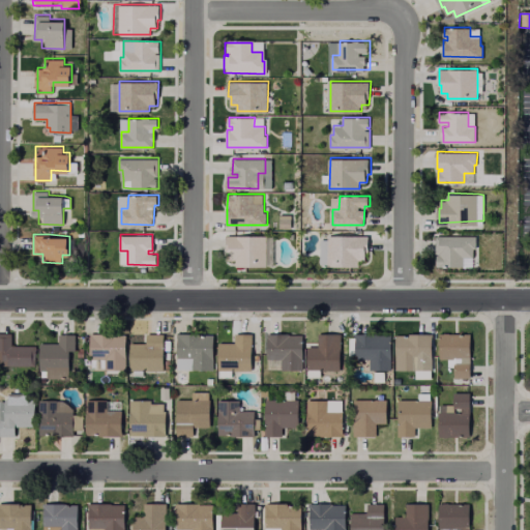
[(370,234),(370,249),(367,249),(367,259),(360,259),(360,264),(329,264),(329,234),(370,234)]
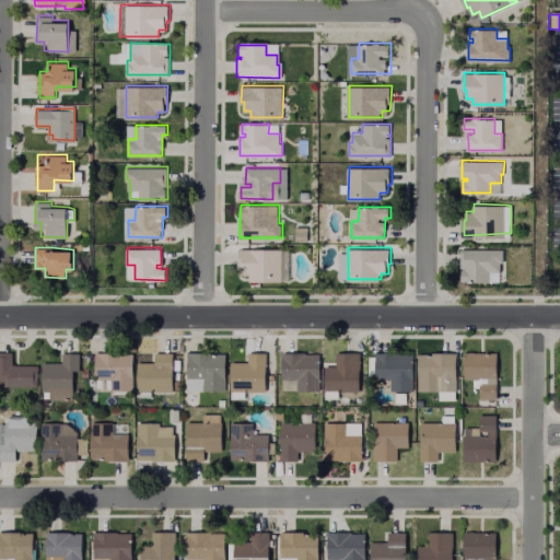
[(290,249),(289,279),(249,279),(249,273),(243,273),(243,264),(241,264),(241,248),(282,248),(290,249)]
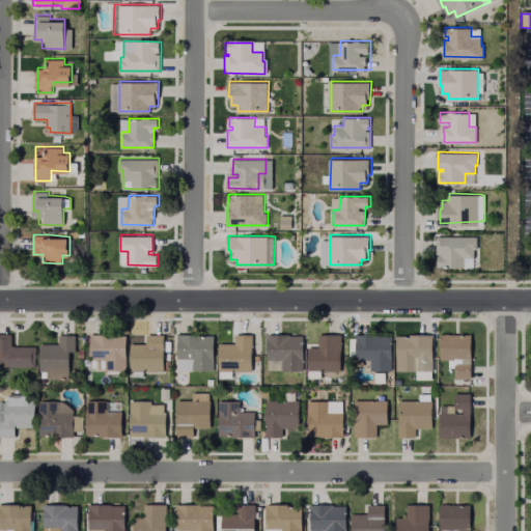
[(474,239),(474,250),(472,250),(472,259),(462,259),(462,269),(435,269),(435,257),(438,257),(438,255),(434,255),(434,238),(474,239)]
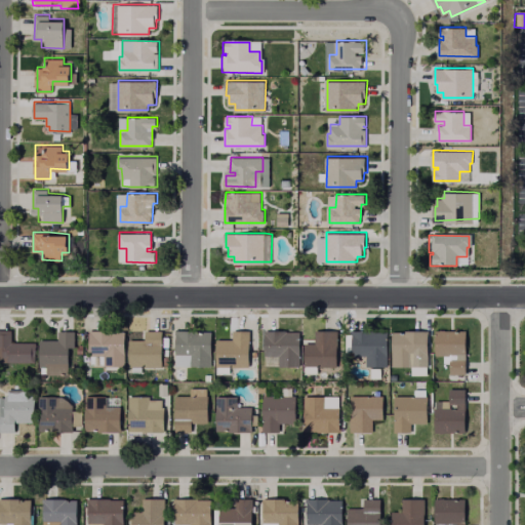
[(35,341),(34,362),(0,361),(0,330),(12,330),(12,341),(35,341)]
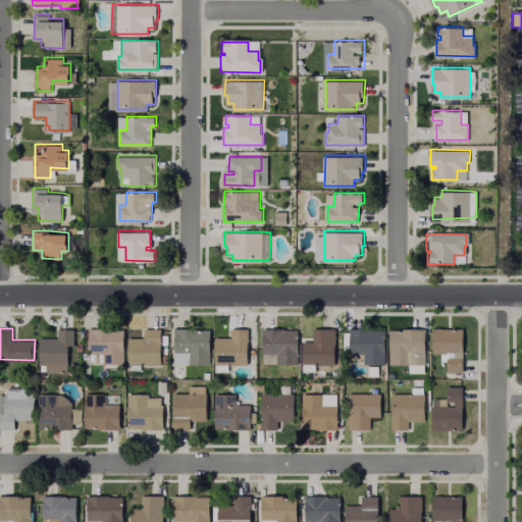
[(74,328),(74,344),(69,344),(69,371),(47,371),(47,362),(41,362),(41,337),(58,337),(58,328),(74,328)]
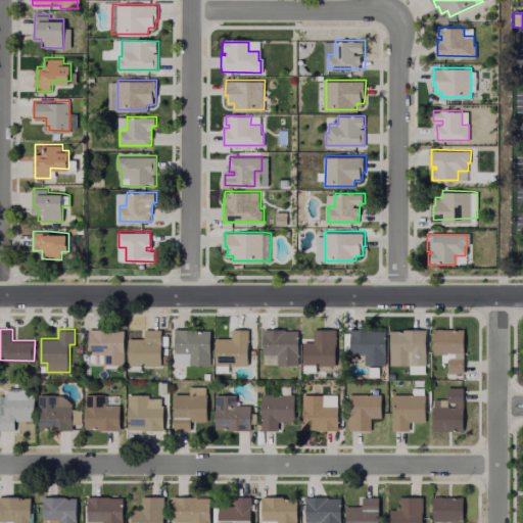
[(126,329),(125,365),(104,365),(104,362),(91,362),(92,353),(90,329),(126,329)]
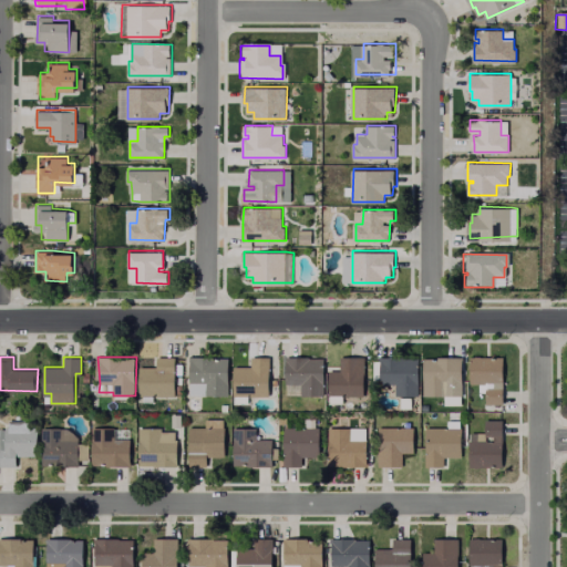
[(175,357),(175,395),(140,395),(140,367),(157,367),(157,357),(175,357)]
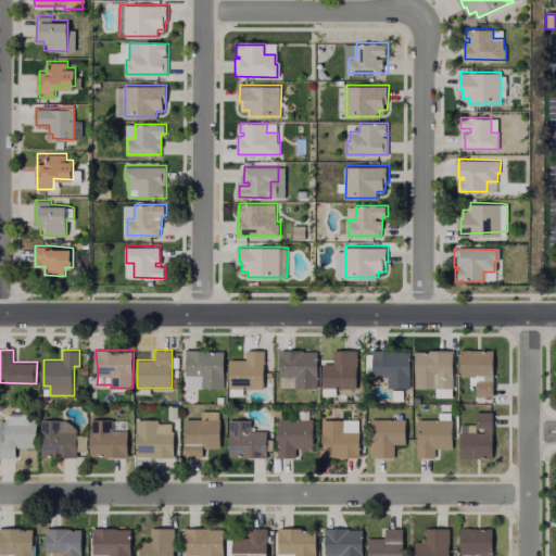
[(224,351),(224,387),(188,387),(188,350),(224,351)]
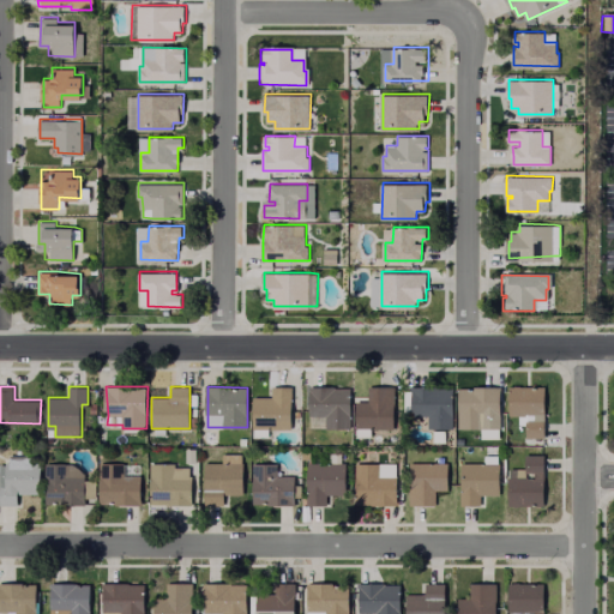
[(293,386),(293,428),(274,428),(274,437),(254,435),(256,397),(272,397),(272,386),(293,386)]
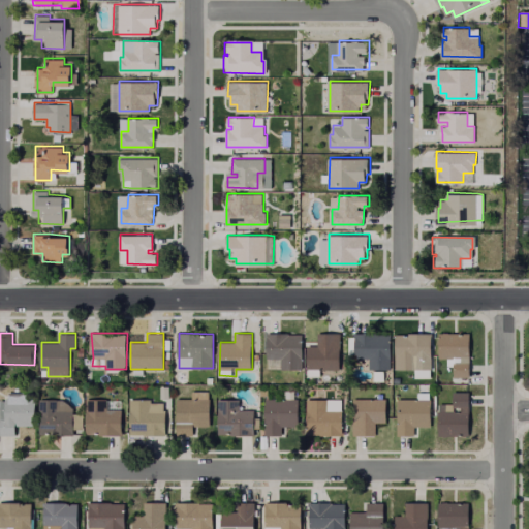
[(302,334),(302,368),(282,368),(267,366),(268,333),(289,333),(302,334)]
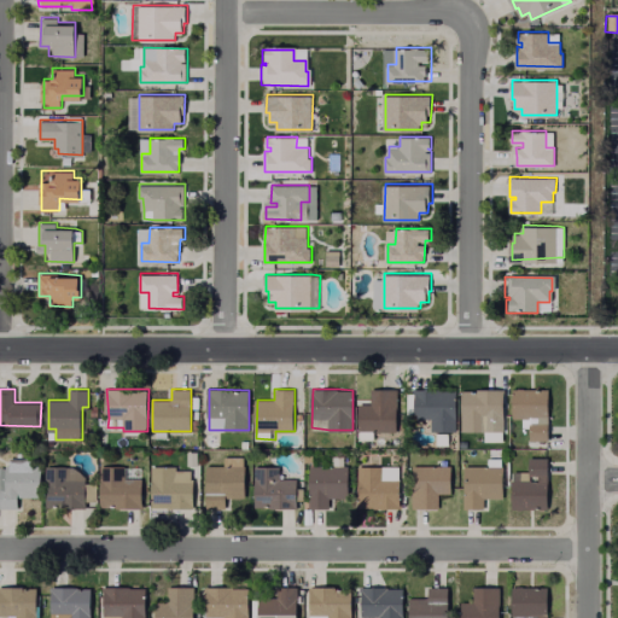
[(398,389),(398,431),(360,431),(360,403),(372,404),(372,389),(398,389)]
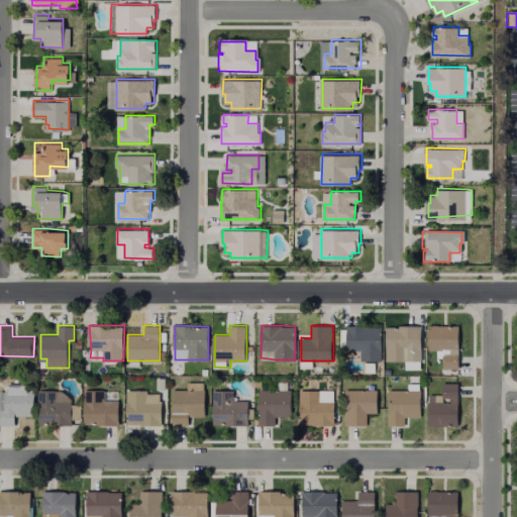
[(459,325),(459,367),(444,367),(444,355),(438,355),(438,349),(430,349),(430,325),(459,325)]
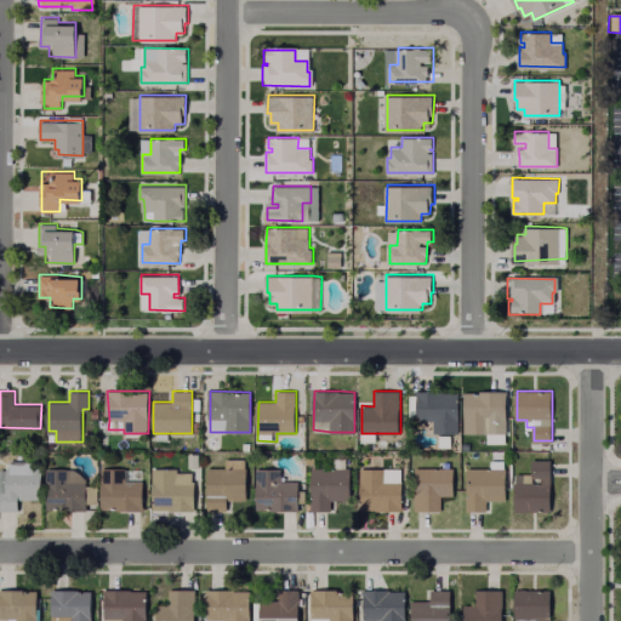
[(460,392),(460,433),(434,432),(434,428),(429,428),(426,426),(426,421),(417,420),(419,392),(460,392)]
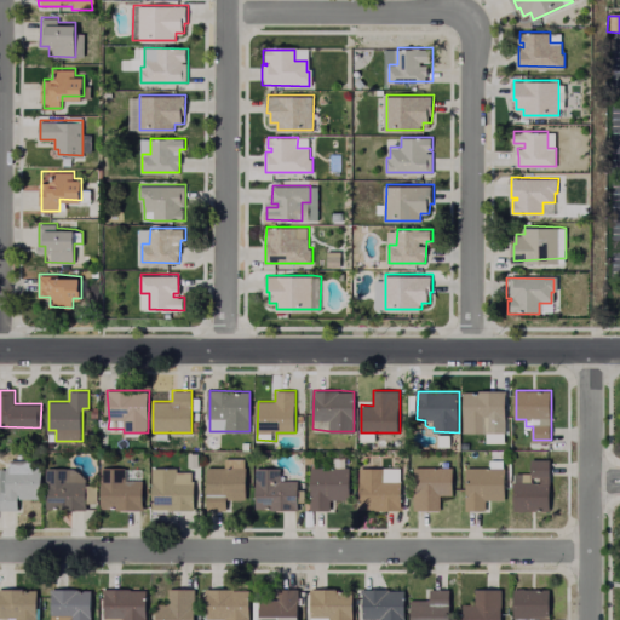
[(506,392),(506,419),(500,419),(500,431),(489,431),(464,432),(465,392),(506,392)]
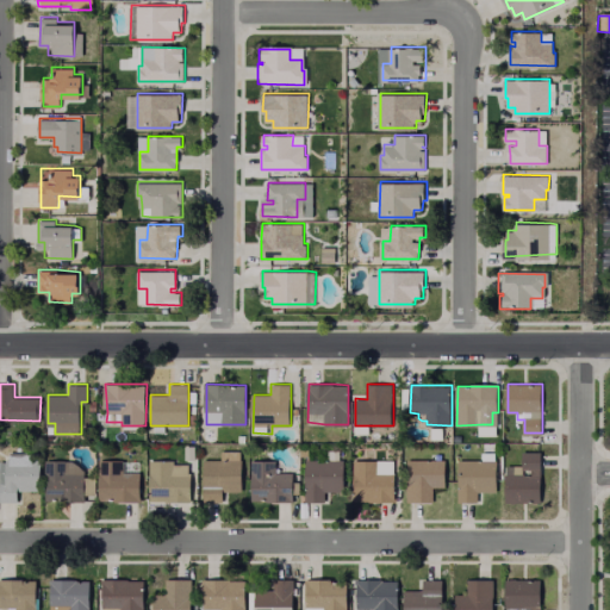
[(241,450),(241,490),(224,490),(224,500),(205,500),(205,459),(223,459),(223,450),(241,450)]
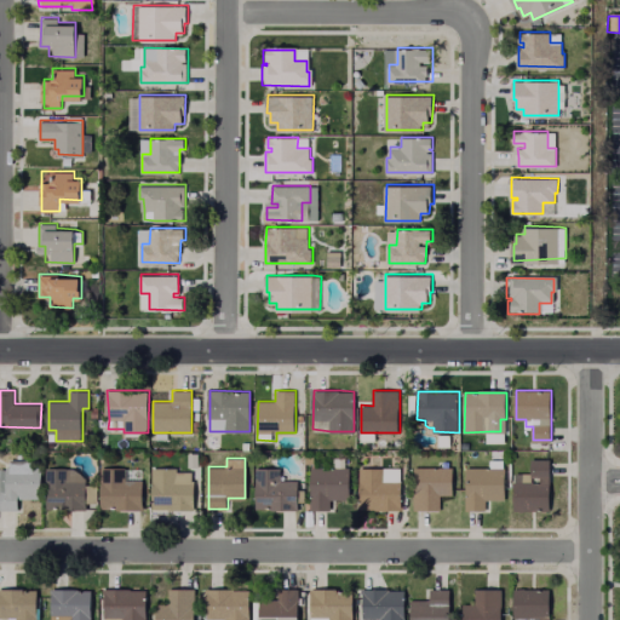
[(32,459),(32,466),(41,466),(41,498),(21,498),(21,509),(0,509),(0,491),(7,491),(7,466),(12,466),(12,459),(32,459)]
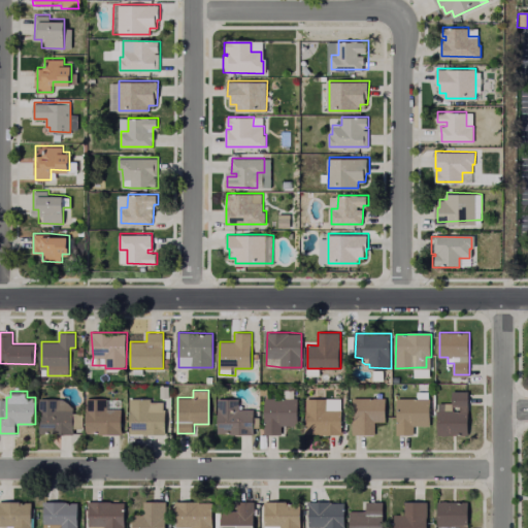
[(470,391),(469,434),(440,434),(440,402),(455,402),(455,391),(470,391)]
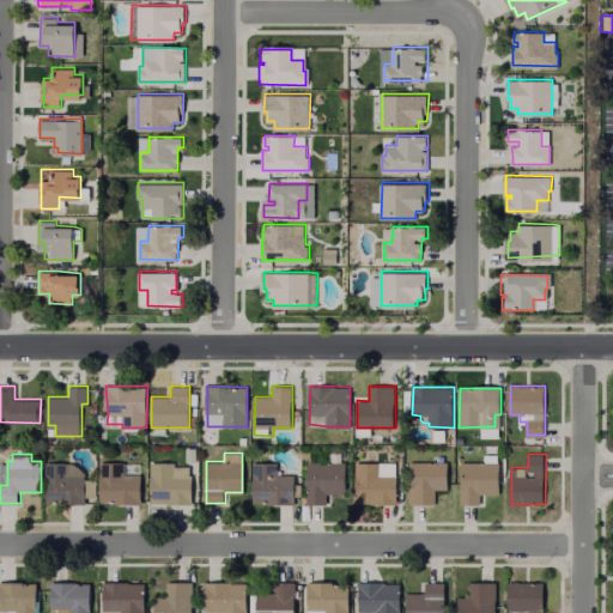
[(95,479),(95,497),(86,496),(86,502),(47,502),(47,461),(67,462),(67,475),(86,475),(86,479),(95,479)]
